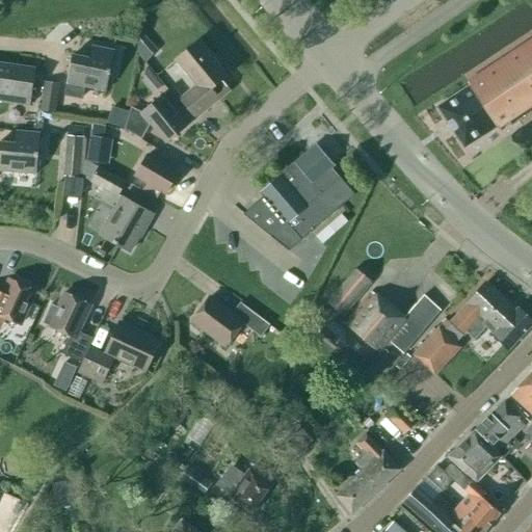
[(157,50),(142,32),(137,53),(147,62),(157,50)]
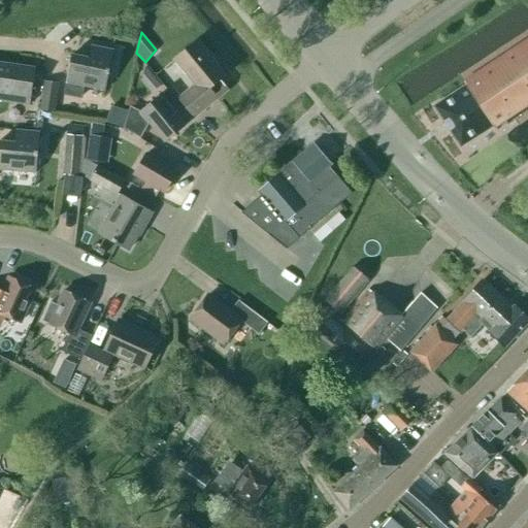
[(460,145),(479,135),(489,129),(489,128),(493,126),(496,130),(527,108),(527,39),(464,83),(466,86),(434,106),(460,145)]
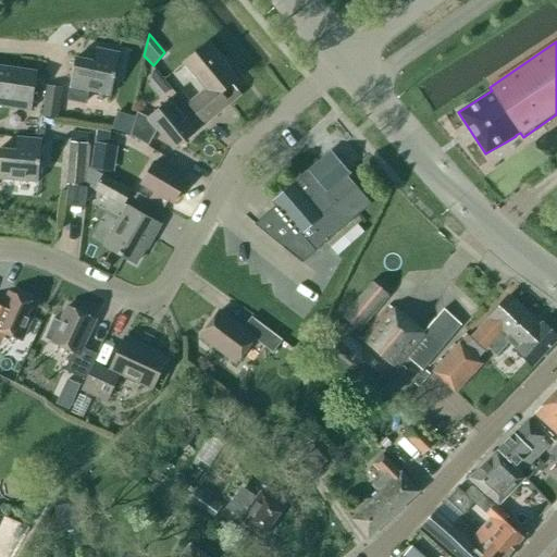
[(225,63),(209,42),(183,63),(205,89),(188,103),(205,123),(240,95),(232,84),(237,79),(224,64),(225,63)]
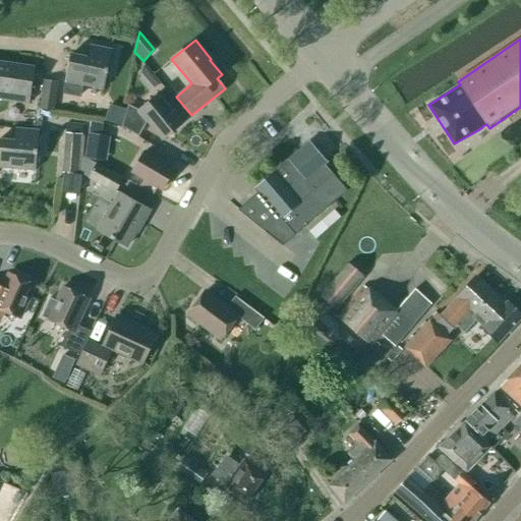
[(112,50),(89,45),(87,57),(70,54),(65,81),(62,94),(80,97),(83,84),(104,89),(112,50)]
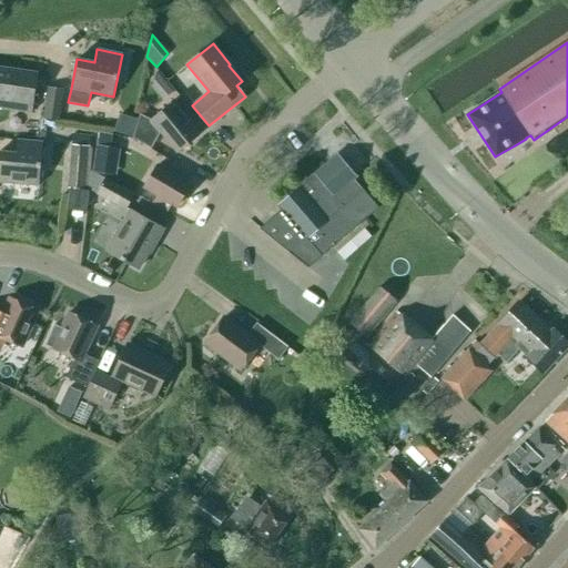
[(0,67),(0,108),(31,112),(38,73),(0,67)]
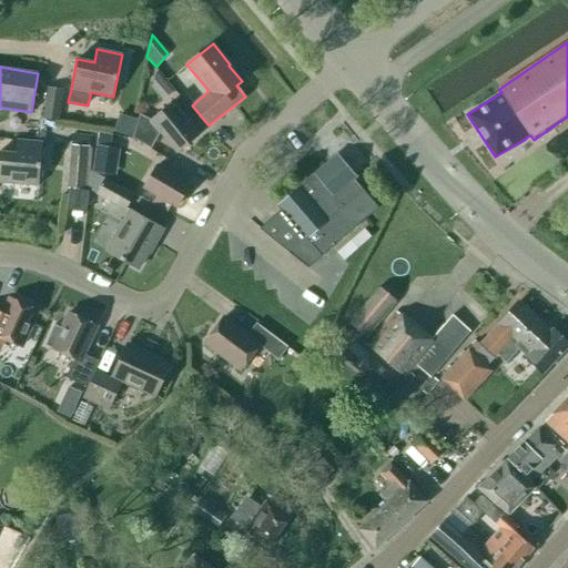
[(42,118),(59,121),(63,89),(48,87),(42,118)]
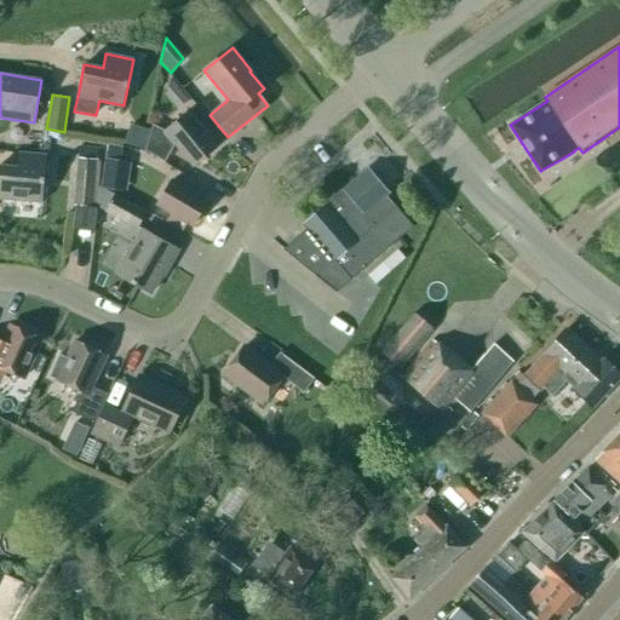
[(174,144),(193,166),(218,147),(189,112),(166,131),(151,124),(144,151),(165,162),(174,144)]
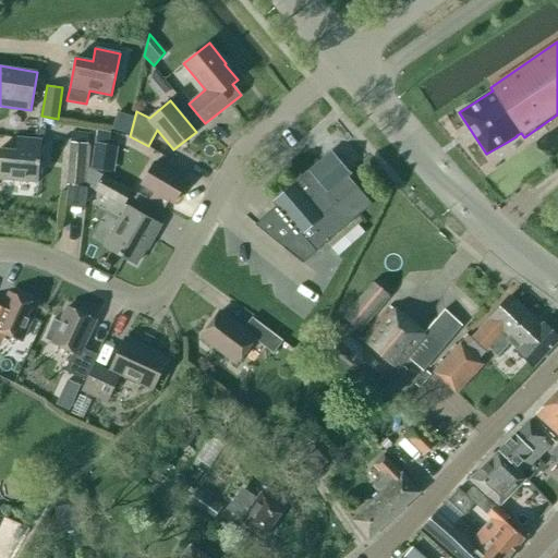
[(129,134),(134,118),(117,112),(112,129),(129,134)]
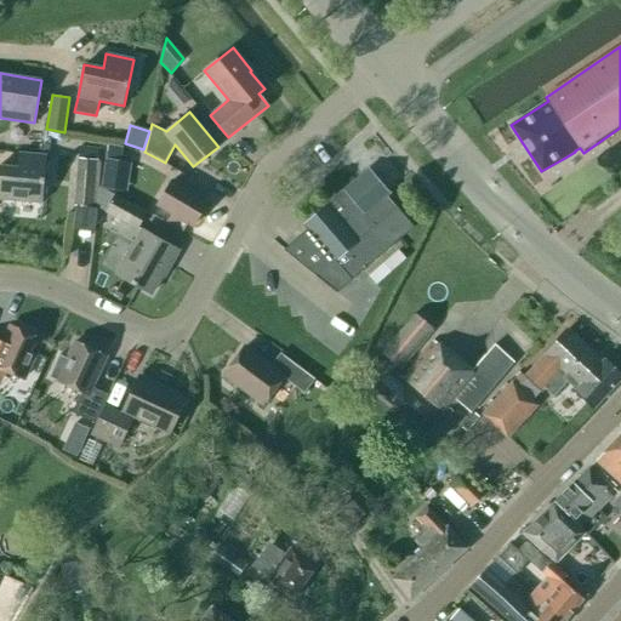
[(106,146),(104,159),(118,161),(119,161),(120,147),(106,146)]
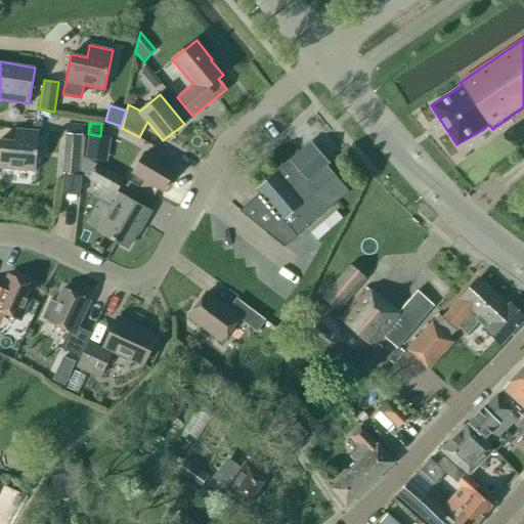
[(0,139),(0,168),(36,171),(40,131),(16,129),(14,141),(0,139)]
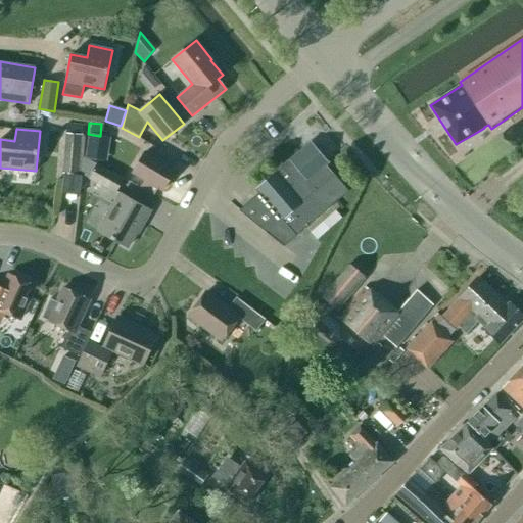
[(62,173),(78,175),(81,136),(65,135),(62,173)]
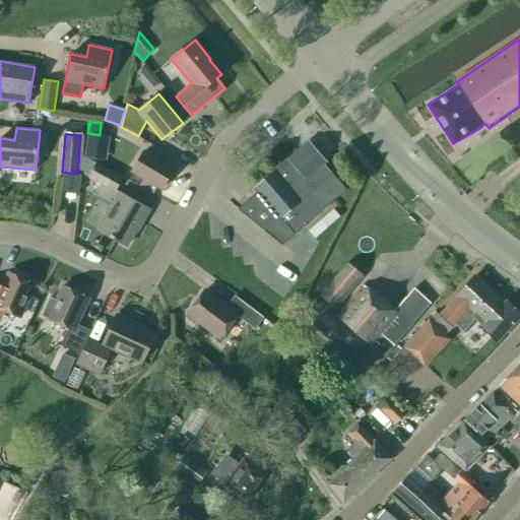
[(87,134),(84,157),(95,159),(99,135),(87,134)]
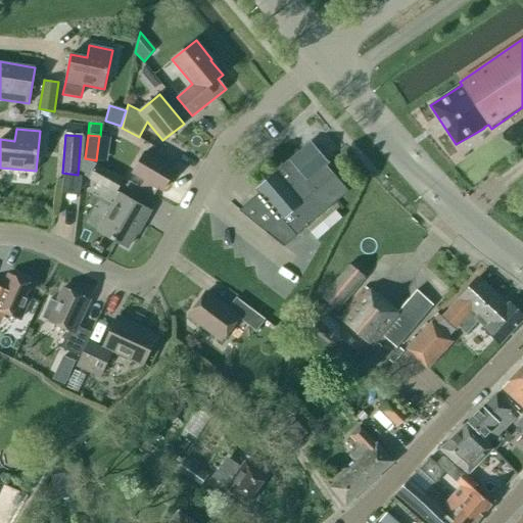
[(245,216),(266,233),(281,220),(295,236),(348,191),(333,174),(332,175),(325,165),(327,163),(310,143),(255,189),(259,193),(239,210),(245,216)]
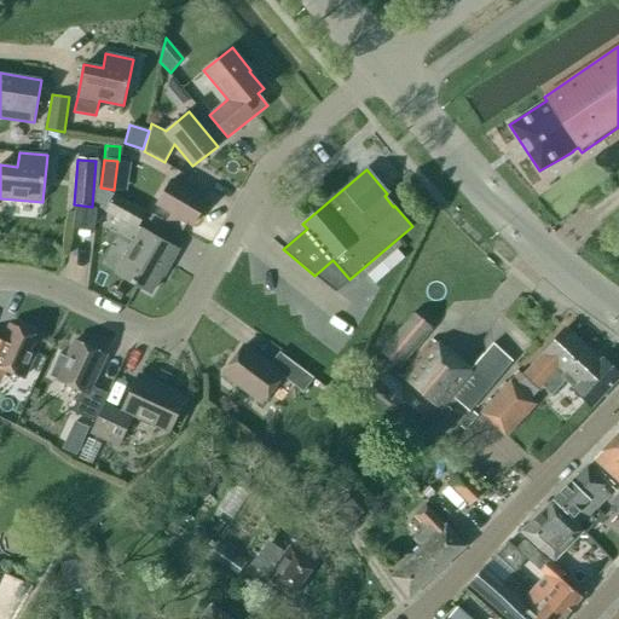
[(192,225),(207,201),(171,180),(156,206),(172,214),(167,223),(181,231),(186,223),(192,225)]
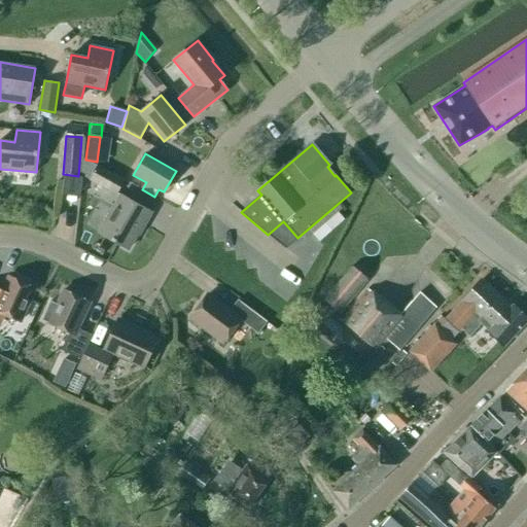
[(124,180),(98,166),(90,180),(115,195),(124,180)]
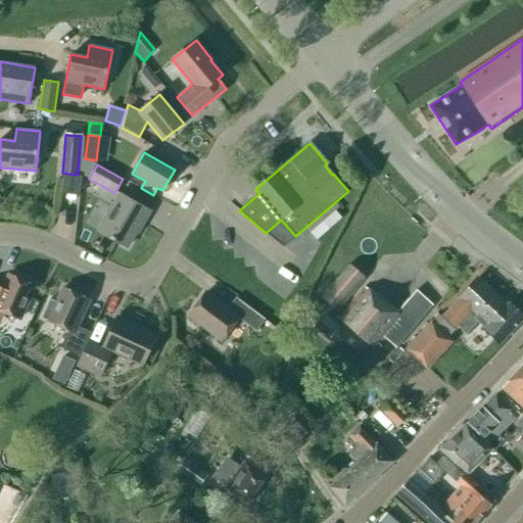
[(143,224),(150,210),(119,193),(98,230),(127,246),(141,222),(143,224)]
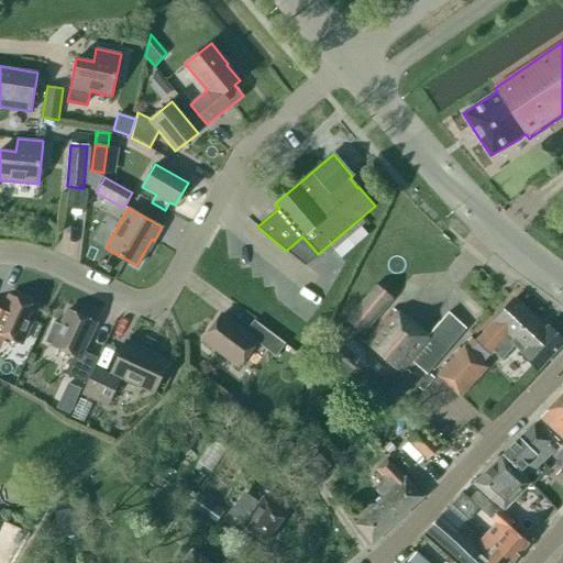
[(342,324),(359,338),(392,299),(376,285),(342,324)]
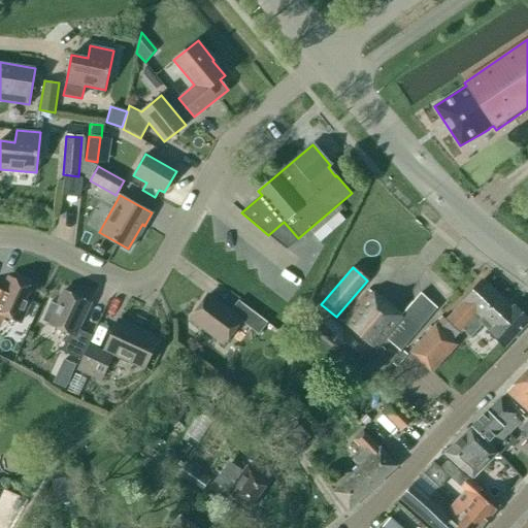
[(35,289),(8,277),(0,295),(0,312),(21,322),(35,289)]
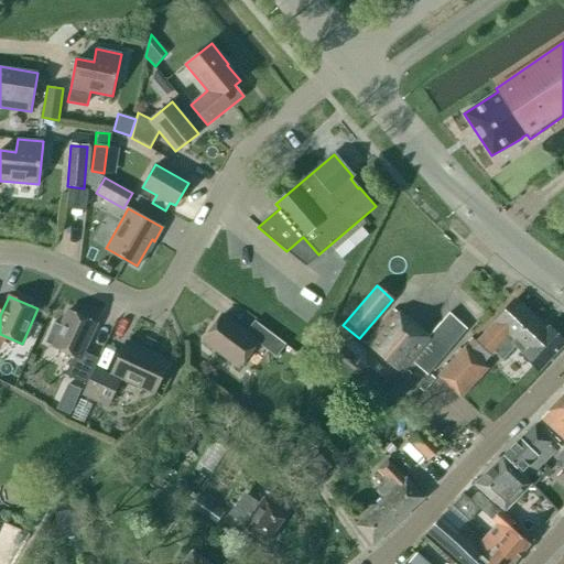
[(523,355),(540,370),(563,344),(563,342),(549,327),(548,328),(514,299),(476,342),(491,356),(495,353),(502,359),(514,346),(523,355)]
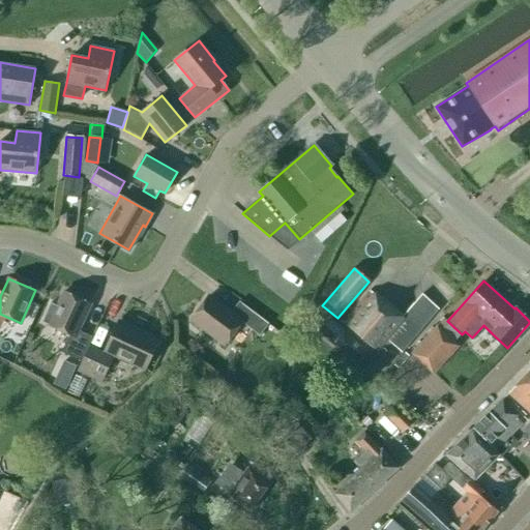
[(369,291),(343,323),(340,321),(336,325),(330,320),(319,333),(372,377),(387,358),(381,354),(390,343),(402,352),(418,331),(438,308),(422,294),(402,318),(369,291)]
